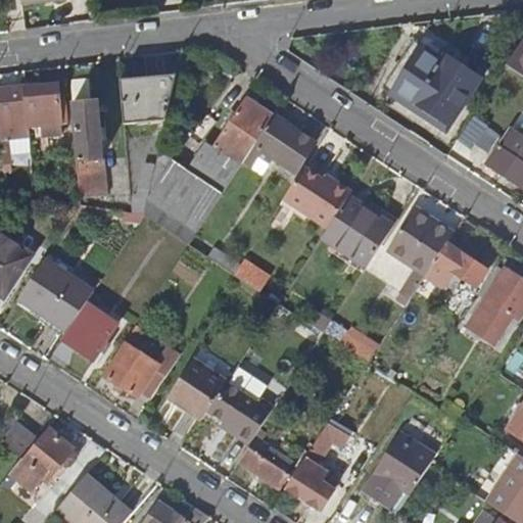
[(505,65),(522,78),(522,38),(505,65)]
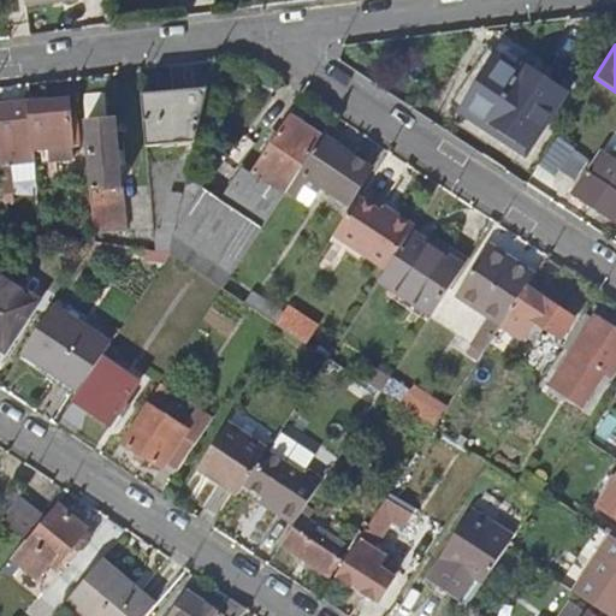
[(486,128),(526,153),(566,93),(521,65),(519,69),(485,47),(449,104),(461,111),(461,112),(485,129),(486,128)]
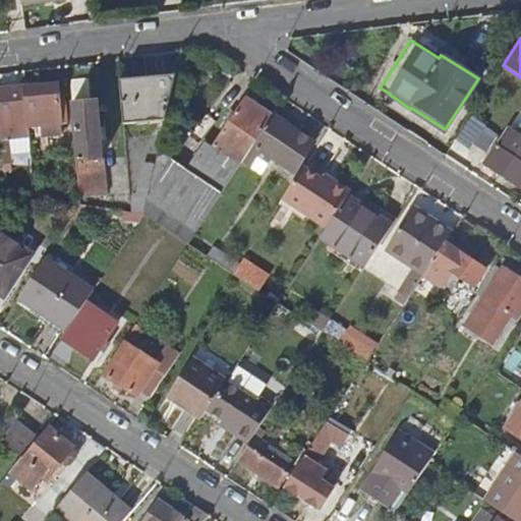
[(120,77),(124,122),(167,118),(177,71),(120,77)]
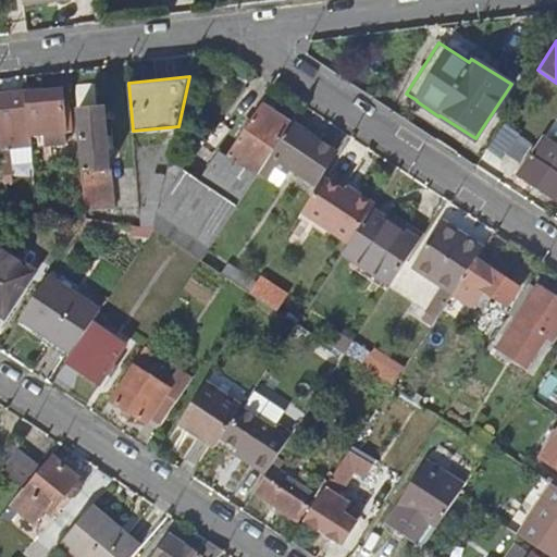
[(0,93),(0,136),(2,150),(35,146),(34,133),(44,132),(67,128),(65,107),(62,86),(0,93)]
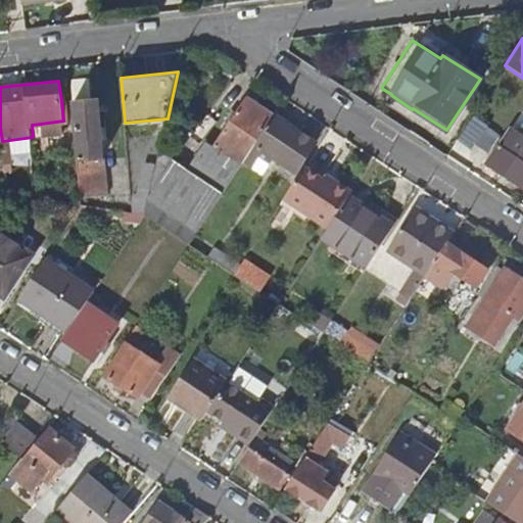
[(73,82),(80,159),(103,157),(98,98),(91,98),(89,81),(73,82)]
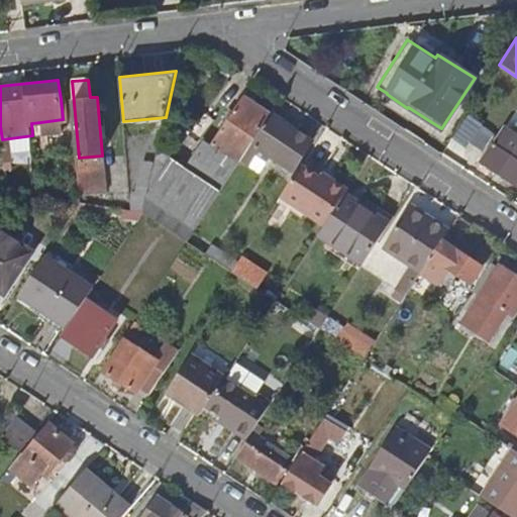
[(171,157),(145,197),(142,211),(186,240),(192,230),(271,113),(244,96),(211,145),(202,140),(185,169),(171,157)]
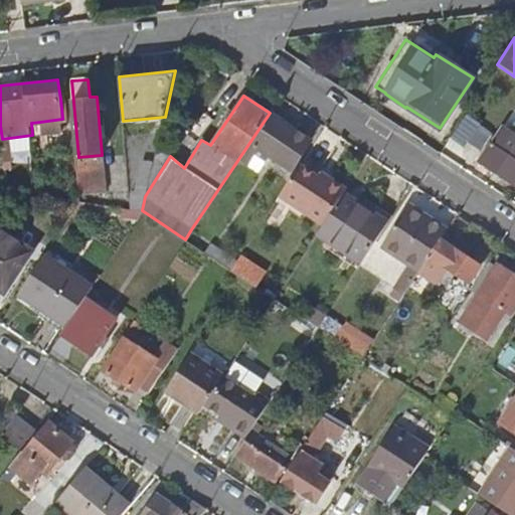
[(272,114),(240,158),(247,162),(258,147),(291,168),(311,139),(272,114)]
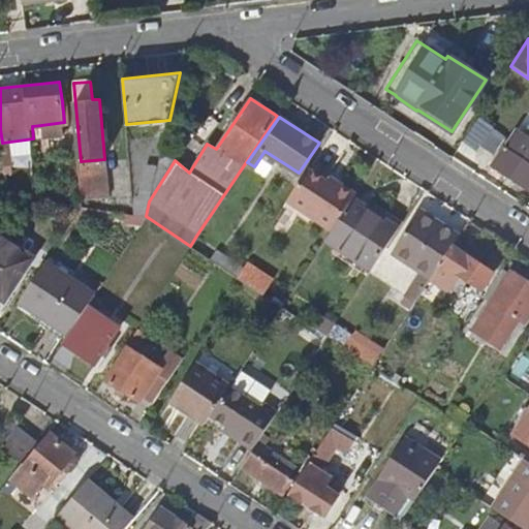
[(477,118),(463,141),(476,150),(491,127),(477,118)]
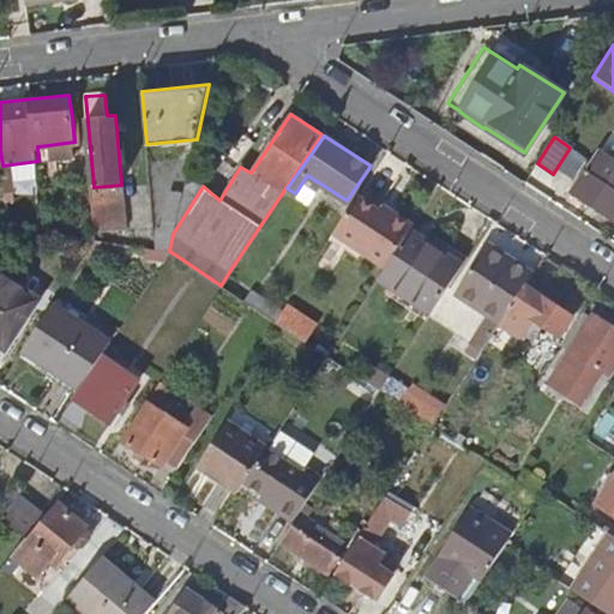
[(48,145),(49,157),(74,154),(74,142),(48,145)]
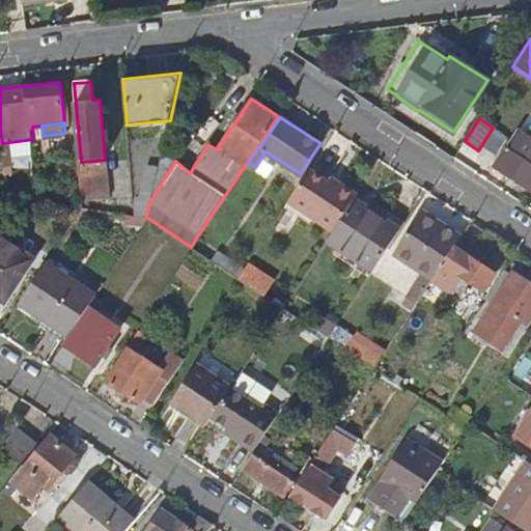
[(530,138),(518,130),(494,166),(530,192),(530,190),(530,138)]
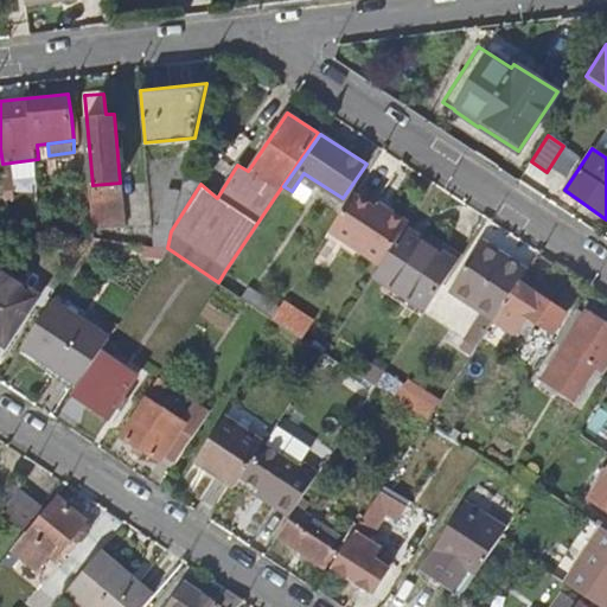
[(183,186),(171,231),(200,184),(185,176),(183,186)]
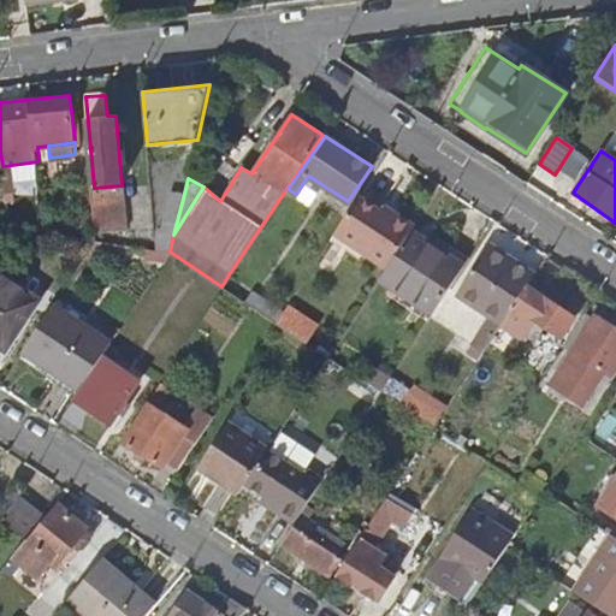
[(90,188),(92,202),(123,200),(122,185),(94,188),(90,188)]
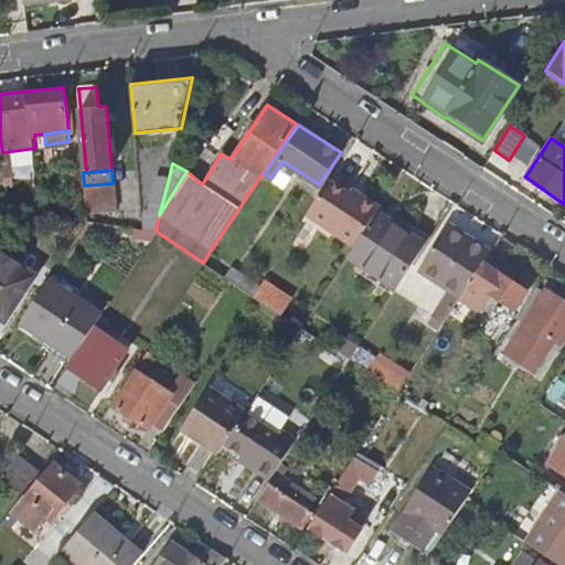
[(140,210),(141,228),(155,231),(156,231),(159,215),(170,173),(158,174),(148,209),(140,210)]
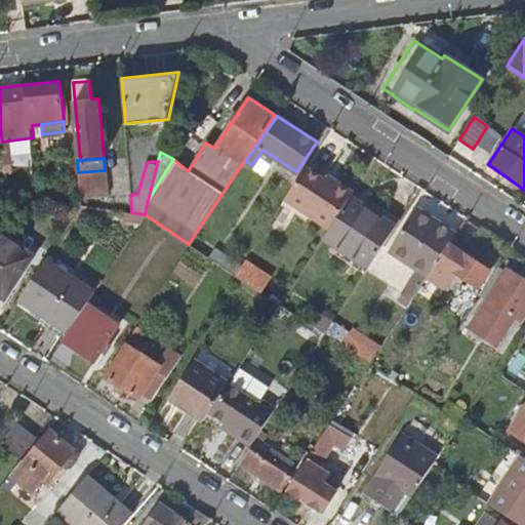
[(334,186),(311,169),(303,169),(291,187),(284,199),(329,229),(351,196),(354,192),(337,182),(334,186)]
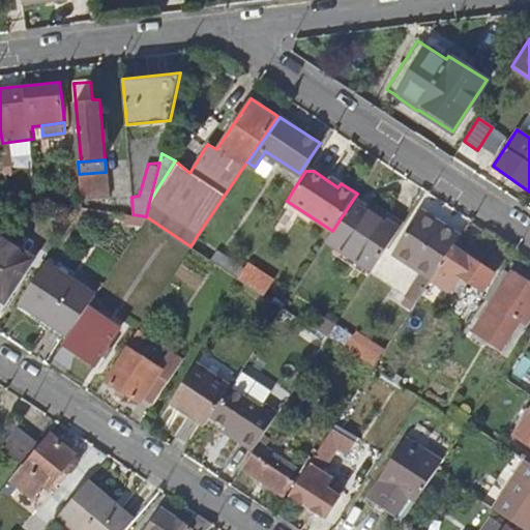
[(79,174),(82,200),(108,196),(106,172),(79,174)]
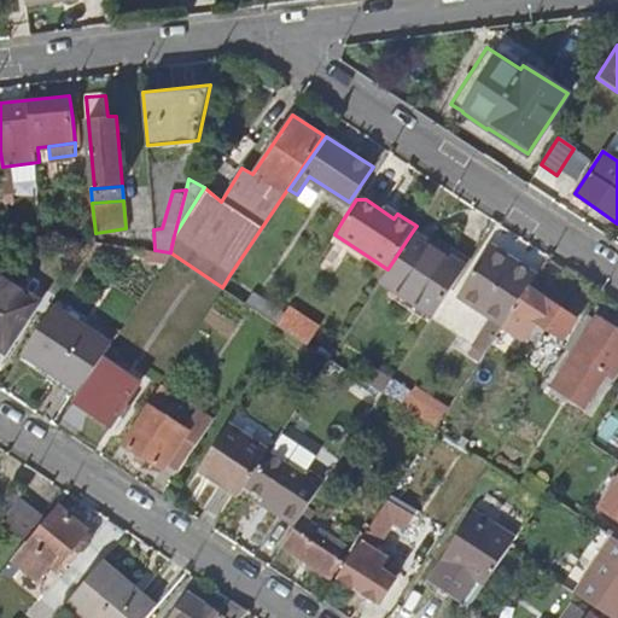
[(388,269),(380,281),(400,295),(402,291),(435,312),(466,264),(413,231),(388,269)]
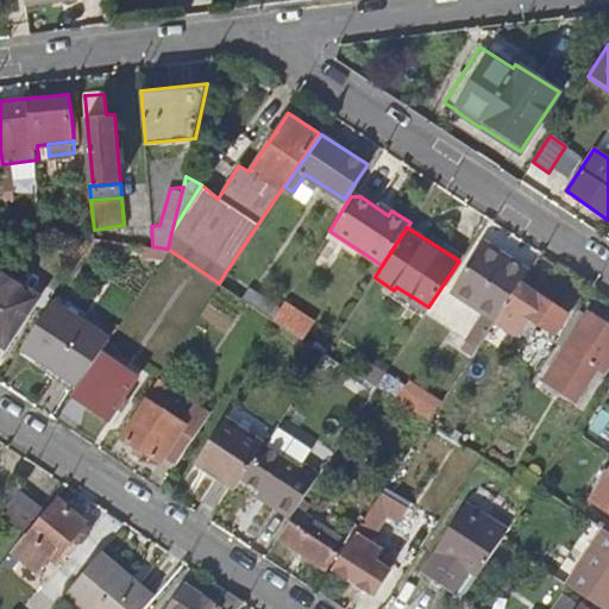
[(483,243),(453,288),(493,313),(522,268),(483,243)]
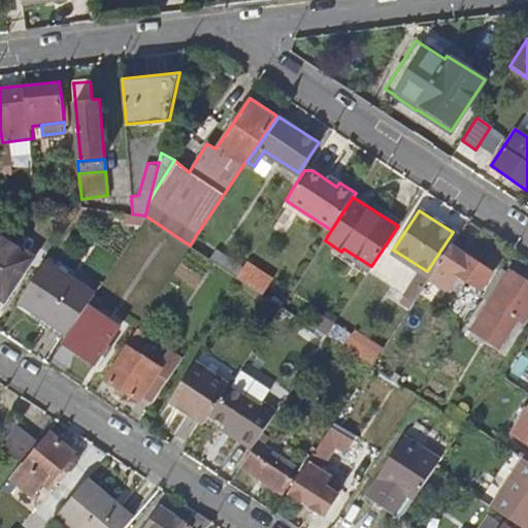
[(0,233),(0,295),(5,298),(33,256),(0,233)]
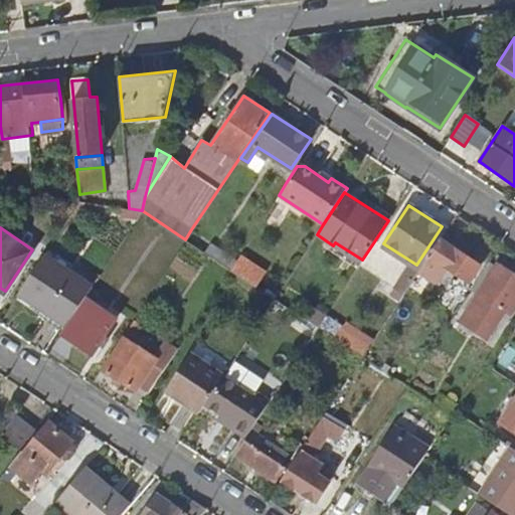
[(185,239),(205,251),(211,242),(191,229),(185,239)]
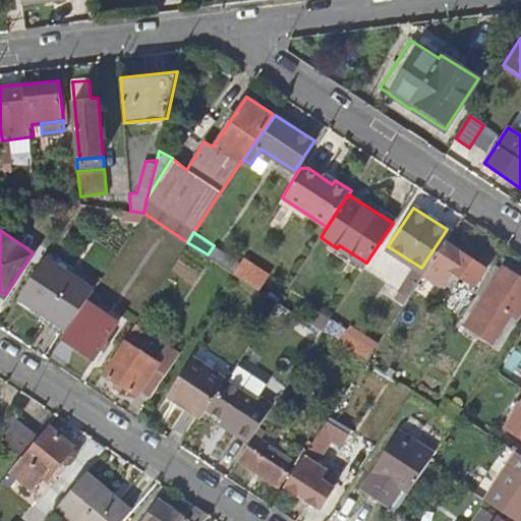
[(445,241),(423,274),(442,286),(444,283),(453,289),(460,277),(473,284),(483,268),(445,241)]
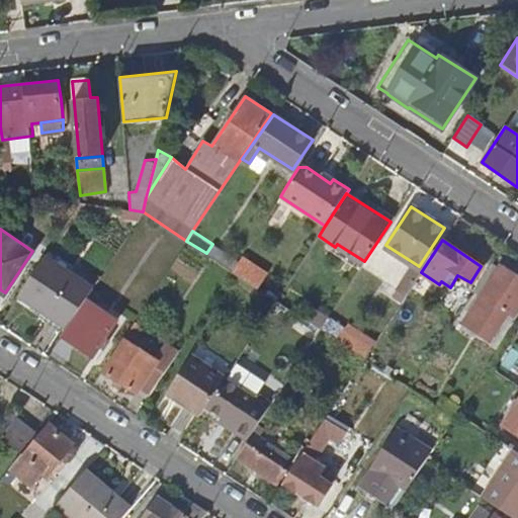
[(44,257),(20,293),(67,325),(85,298),(91,288),(44,257)]
